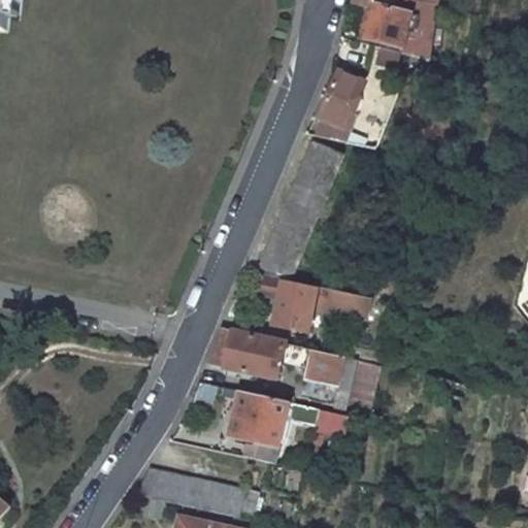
[(375,0),(357,0),(355,7),(370,10),(371,4),(374,5),(375,0)]
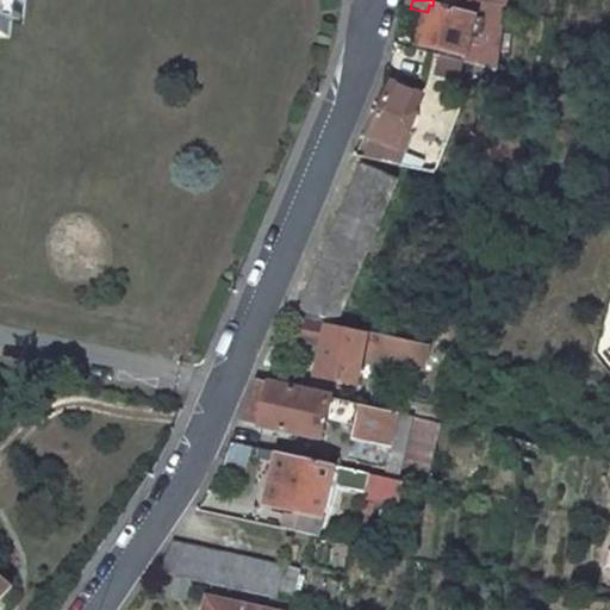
[(483,0),(458,0),(454,12),(433,6),(429,5),(428,12),(418,45),(447,54),(452,39),(471,45),(483,0)]
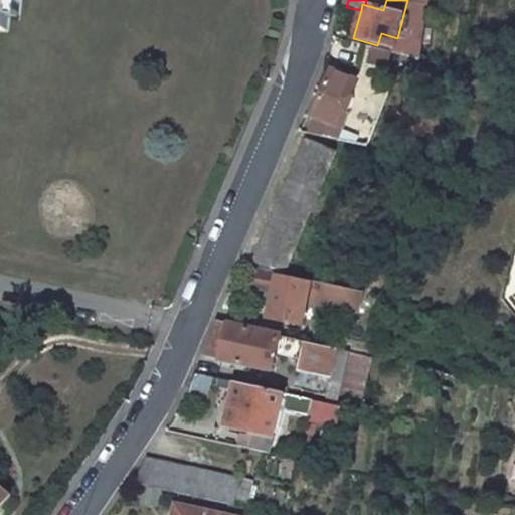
[(430,7),(415,3),(401,49),(416,53),(430,7)]
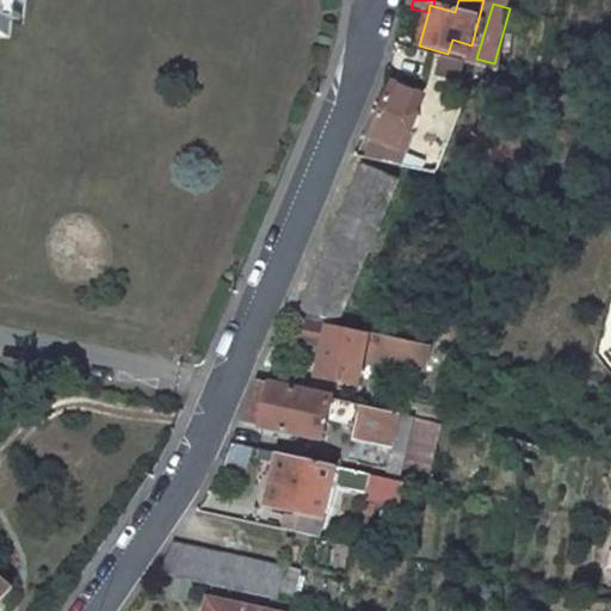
[(467,59),(471,45),(452,39),(448,54),(467,59)]
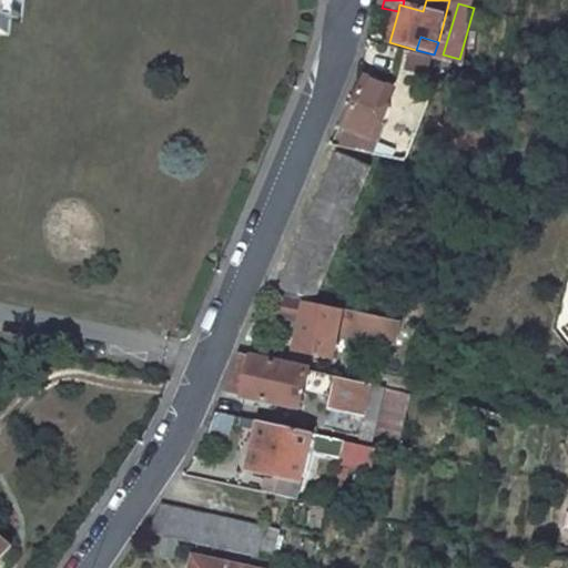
[(394,93),(368,83),(345,134),(348,135),(342,150),(372,156),(377,144),(373,142),(378,129),(383,130),(391,111),(386,109),(394,93)]
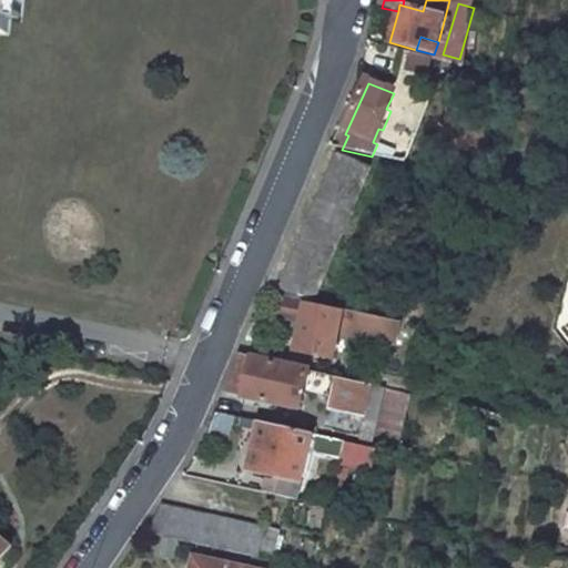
[(371,169),(337,156),(276,293),(284,295),(313,301),(371,169)]
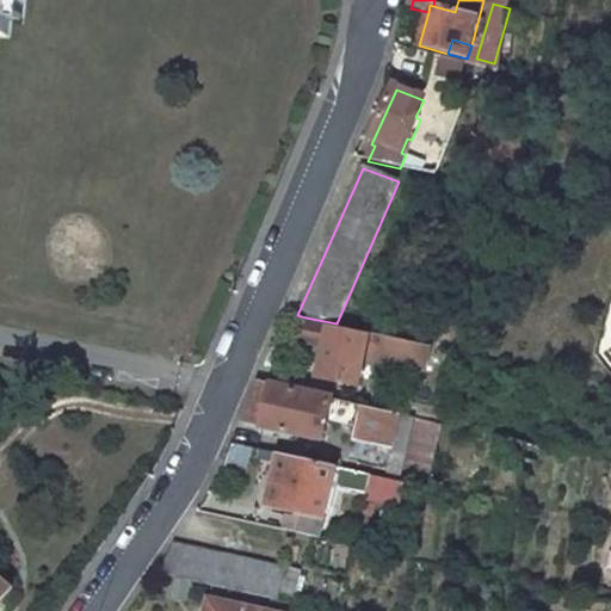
[(337,323),(306,318),(300,343),(318,346),(328,349),(325,360),(320,376),(357,384),(364,357),(424,371),(430,346),(337,323)]
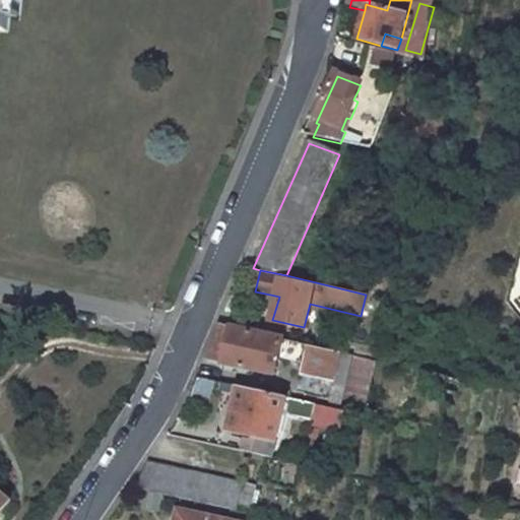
[(279,297),(270,295),(267,305),(276,307),(279,297)]
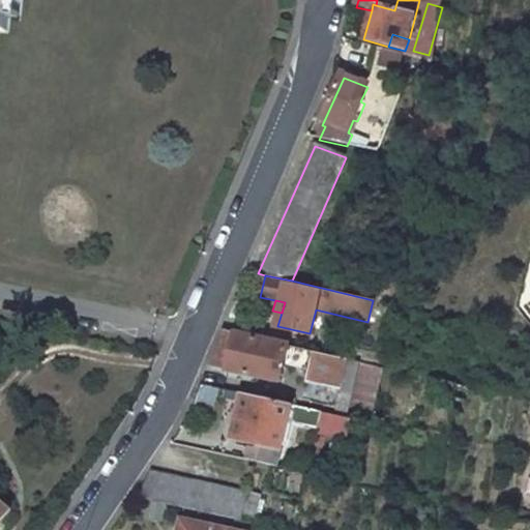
[(265,324),(240,319),(236,333),(261,340),(265,324)]
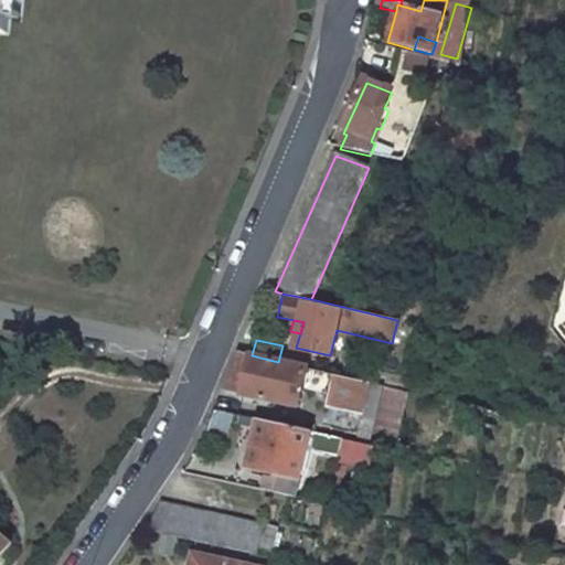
[(235,359),(226,390),(298,406),(306,368),(278,362),(252,355),(238,352),(235,359)]
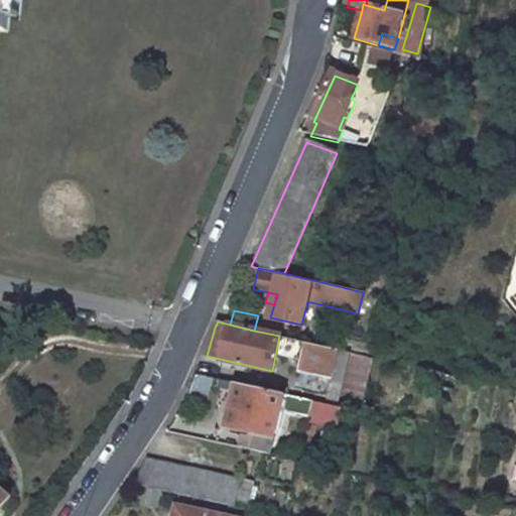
[(335,349),(292,339),(288,357),(298,360),(296,372),(328,379),(335,349)]
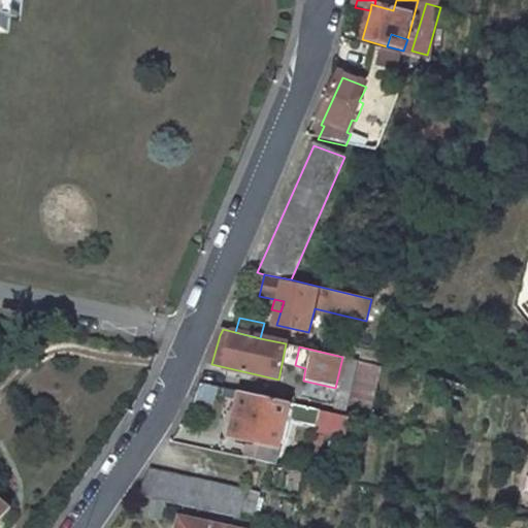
[(345,416),(226,390),(224,397),(239,401),(230,436),(255,442),(254,447),(246,446),(244,457),(275,463),(287,415),(305,420),(304,425),(316,427),(315,430),(341,436),(345,416)]
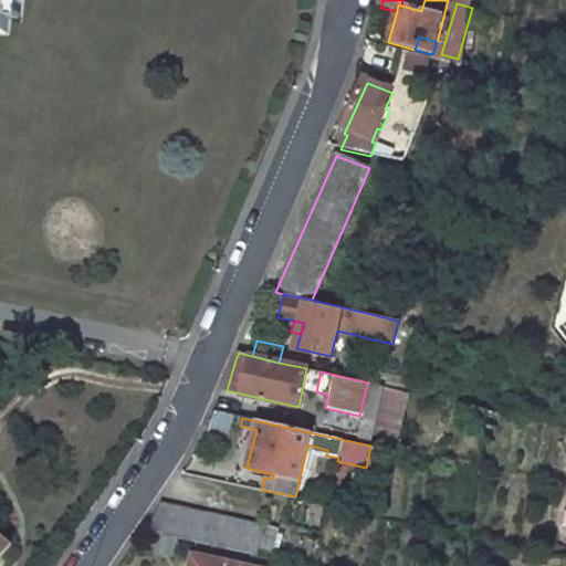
[(263,526),(159,504),(150,532),(276,559),(278,553),(271,551),(275,534),(262,531),(263,526)]
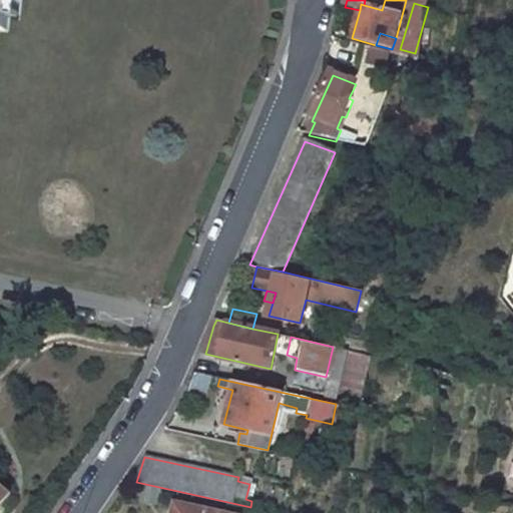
[(3,489),(0,492),(0,506),(10,494),(3,489)]
